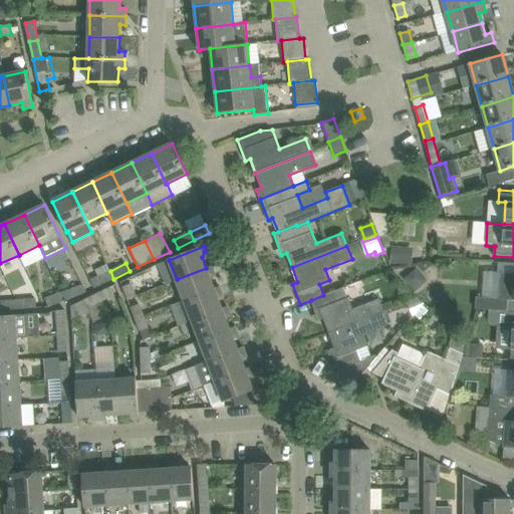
[(177,279),(184,299),(214,288),(210,277),(211,273),(214,271),(212,266),(206,268),(177,279)]
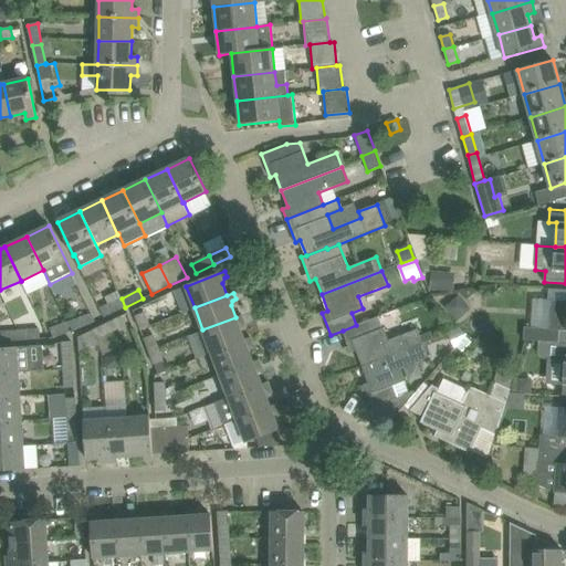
[(108,315),(125,307),(122,299),(104,306),(108,315)]
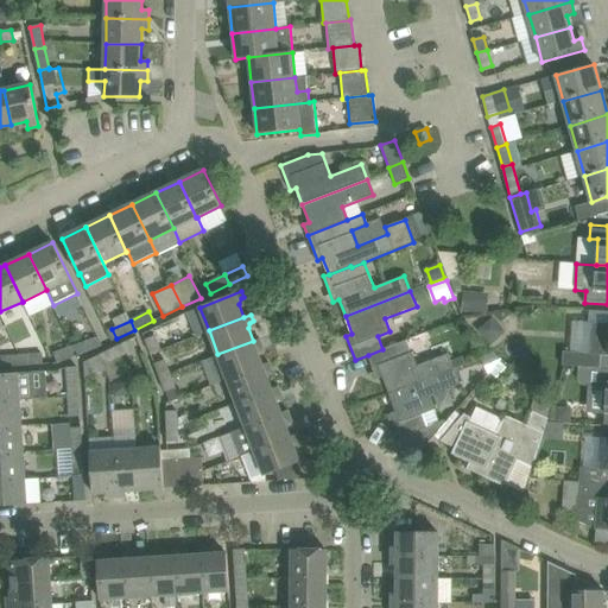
[(492,321),(477,335),(492,349),(506,336),(492,321)]
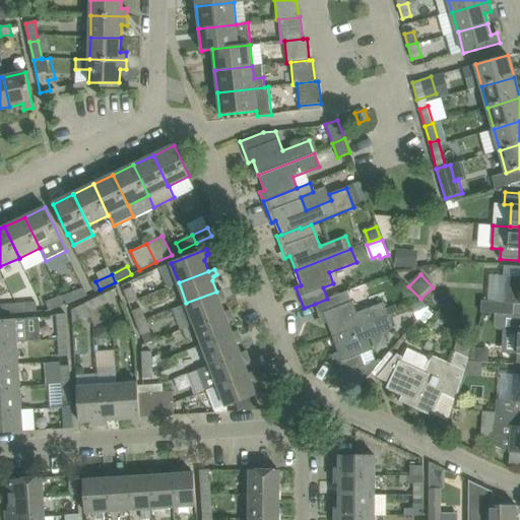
[(513,315),(519,315),(519,275),(507,275),(504,303),(483,301),(481,312),(513,315)]
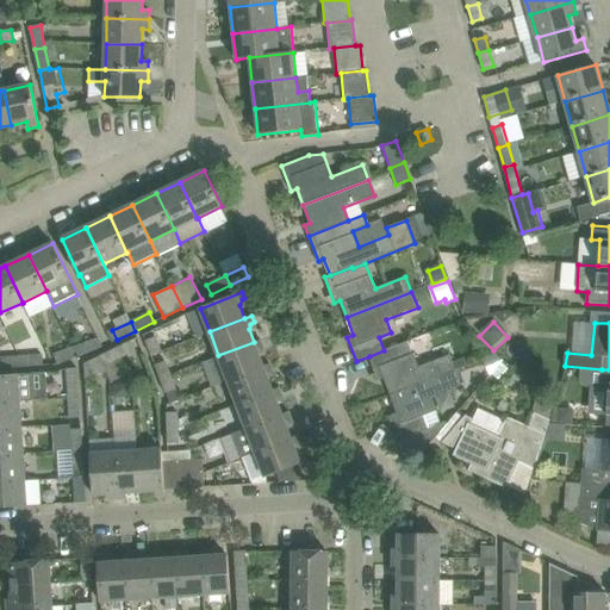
[(145,341),(151,355),(161,350),(156,336),(145,341)]
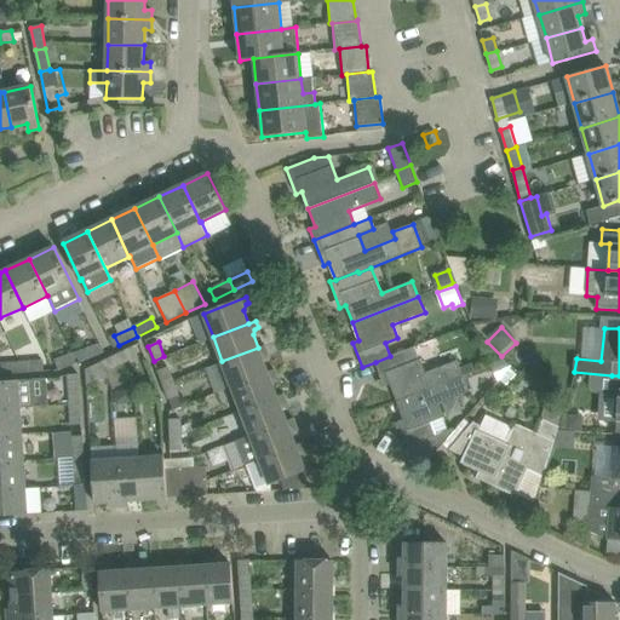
[(74,352),(79,362),(98,355),(95,345),(74,352)]
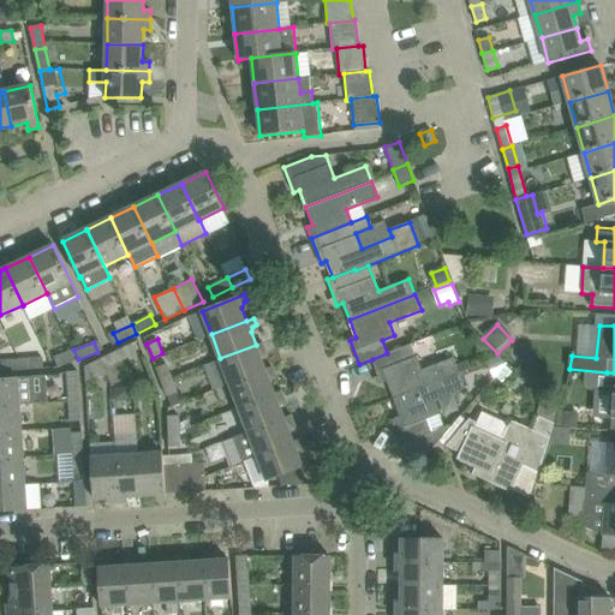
[(220,358),(230,383),(264,369),(260,357),(262,351),(266,350),(262,342),(256,345),(220,358)]
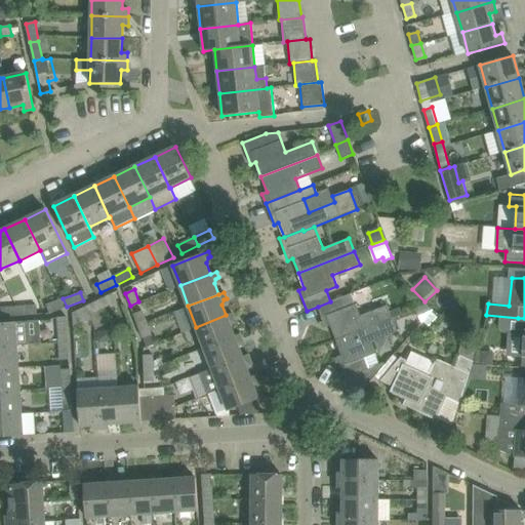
[(92,304),(102,322),(109,319),(108,318),(110,317),(105,307),(117,301),(113,293),(92,304)]
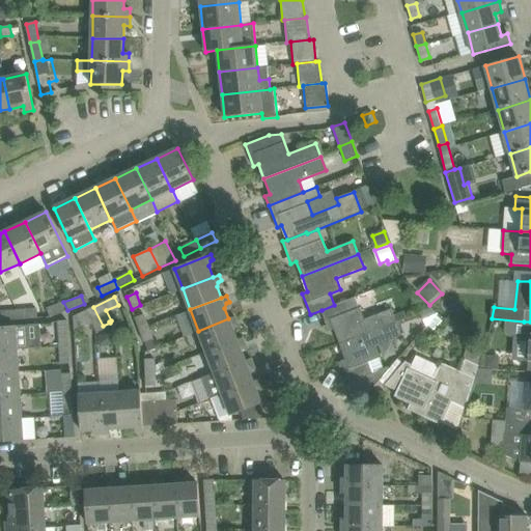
[(334,329),(340,344),(396,323),(391,309),(365,319),(360,308),(359,308),(355,297),(334,305),(322,310),(329,331),(334,329)]
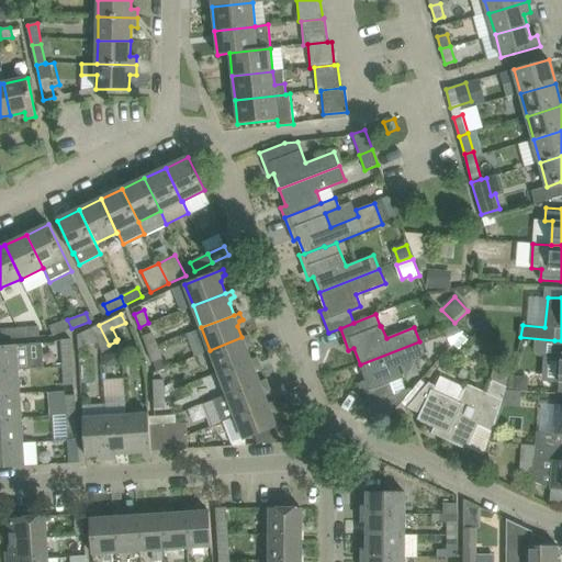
[(54,335),(71,328),(67,319),(49,326),(54,335)]
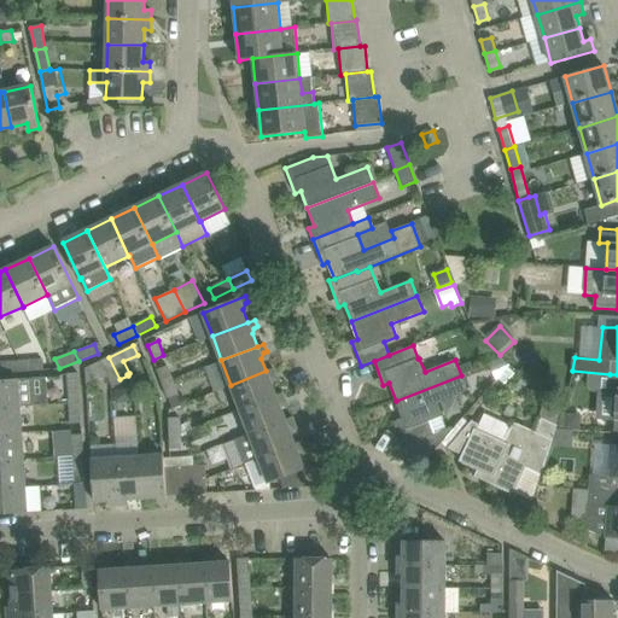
[(121,382),(120,379),(109,357),(86,368),(87,384),(89,383),(95,394),(121,382)]
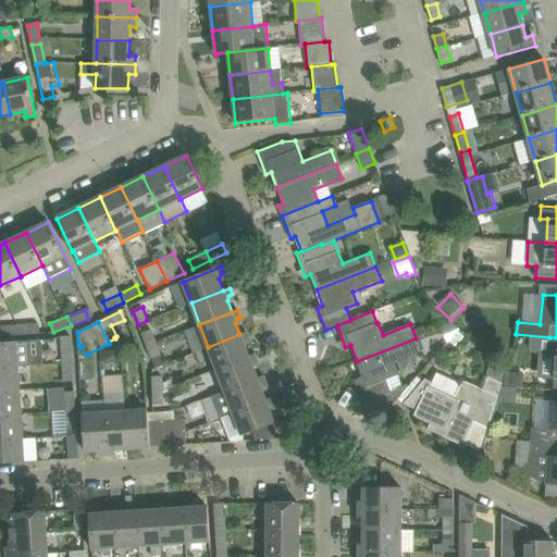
[(450,323),(440,329),(446,344),(459,330),(450,323)]
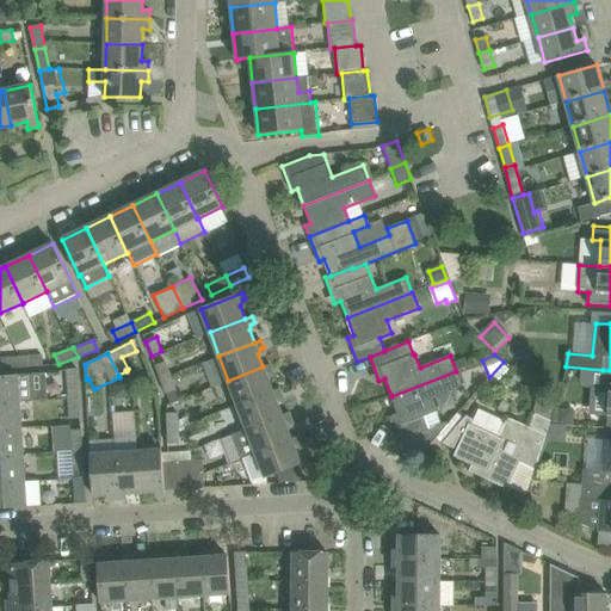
[(22,357),(23,368),(43,365),(42,356),(22,357)]
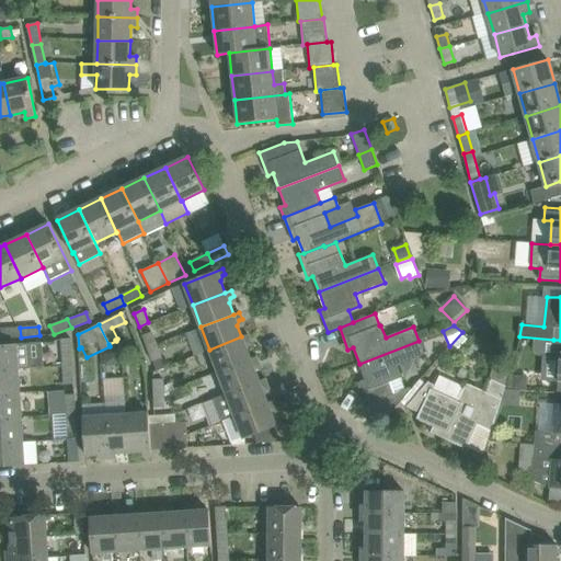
[(2,339),(21,338),(20,328),(1,329),(2,339)]
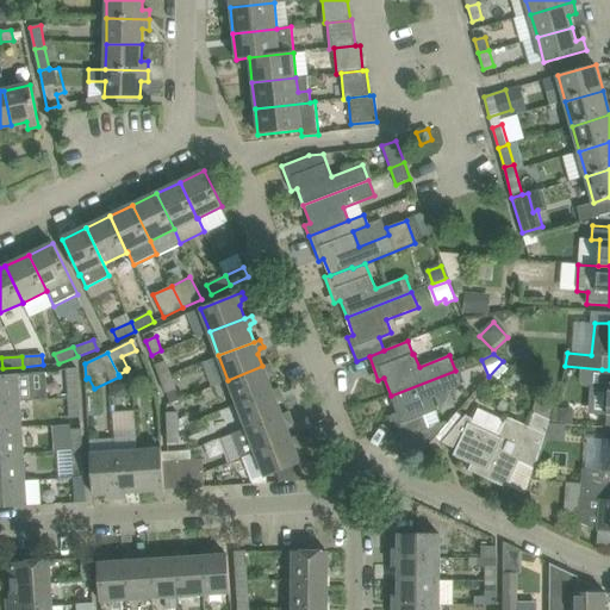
[(155,365),(160,379),(170,375),(165,361),(155,365)]
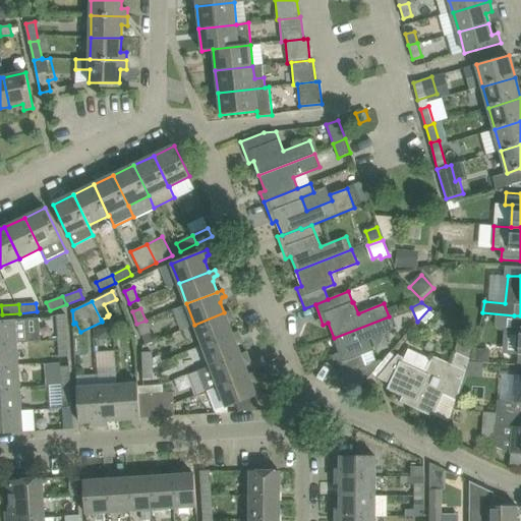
[(194,325),(203,345),(232,333),(228,323),(230,317),(232,316),(230,310),(224,312),(194,325)]
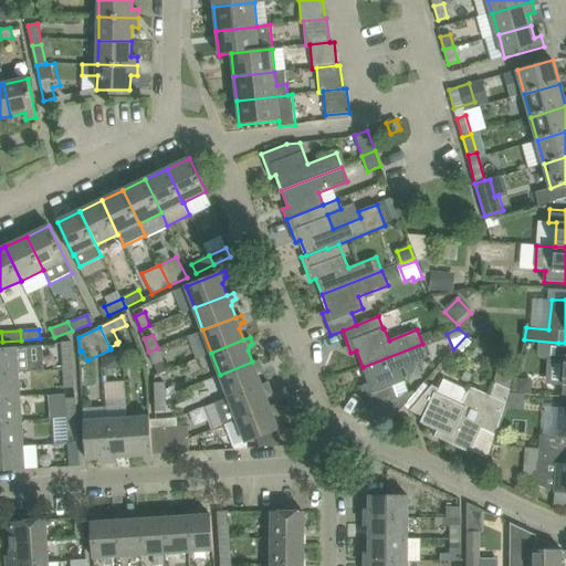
[(62,342),(64,369),(73,368),(72,342),(62,342)]
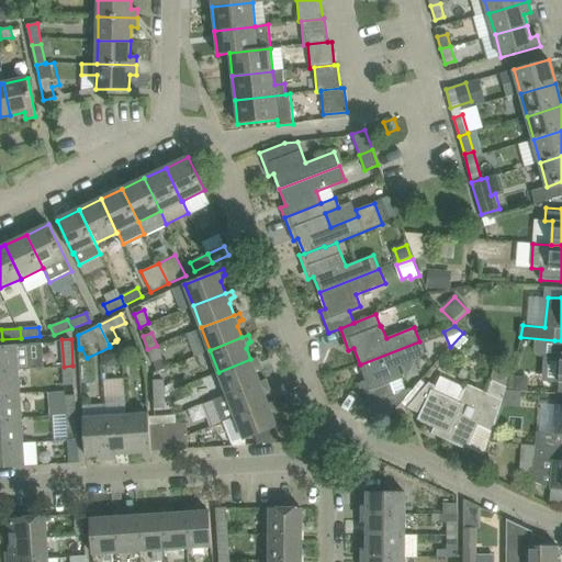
[(425,356),(419,341),(360,364),(366,380),(360,382),(370,405),(384,400),(391,415),(392,414),(412,391),(411,389),(405,391),(396,367),(425,356)]
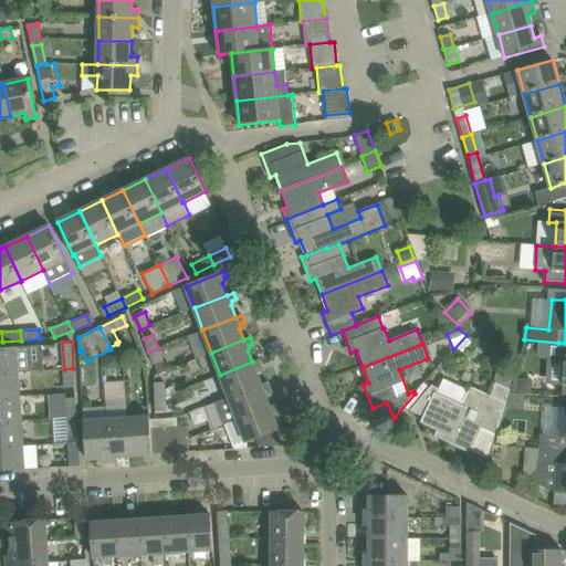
[(0,347),(0,373),(18,373),(18,371),(31,371),(29,346),(0,347)]
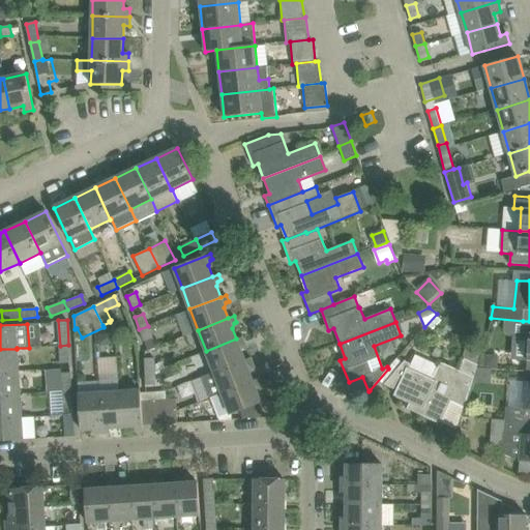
[(152,337),(148,326),(139,329),(144,342),(152,337)]
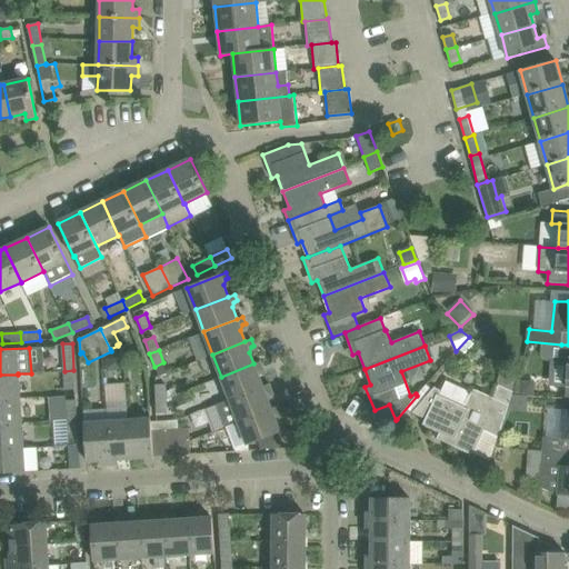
[(221,377),(230,399),(262,387),(258,375),(260,369),(262,368),(260,361),(253,363),(221,377)]
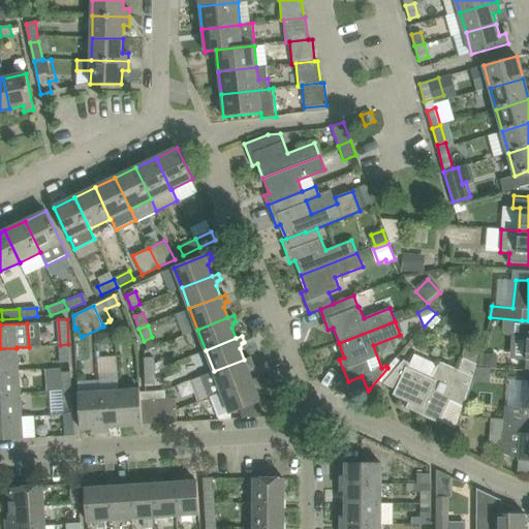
[(466,340),(461,356),(463,358),(477,364),(483,347),(475,344),(466,340)]
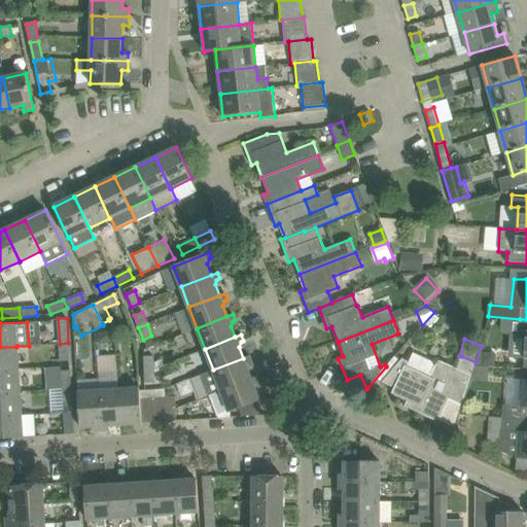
[(60,344),(61,361),(70,360),(68,343),(60,344)]
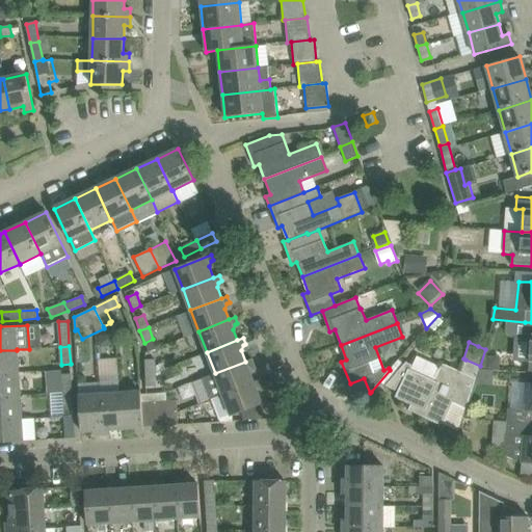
[(0,350),(0,373),(19,372),(17,350),(0,350)]
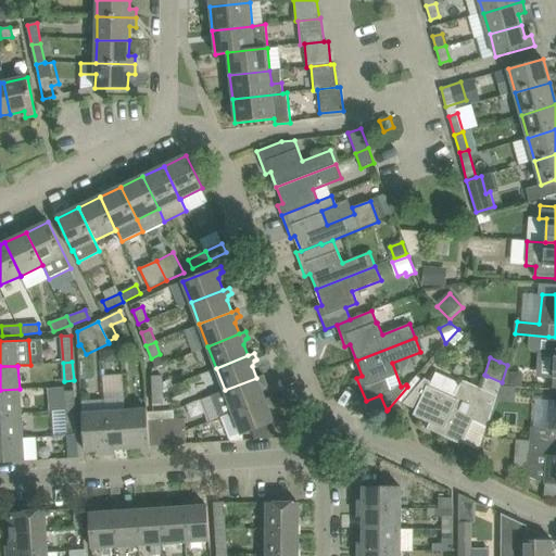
[(507,369),(503,384),(520,386),(521,376),(518,371),(507,369)]
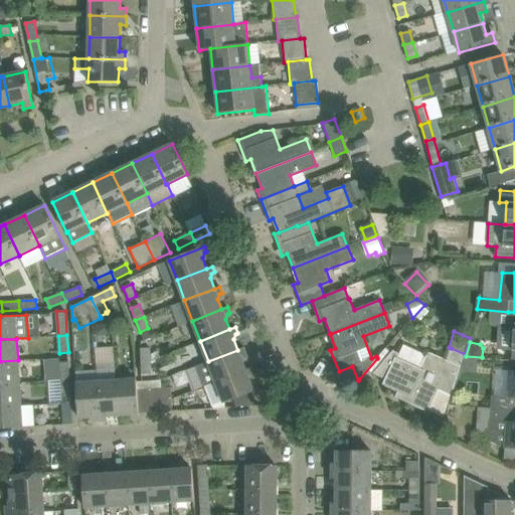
[(452,396),(461,366),(465,354),(451,348),(446,360),(427,351),(425,355),(404,345),(400,353),(393,350),(373,373),(385,379),(382,384),(397,391),(395,397),(427,412),(438,391),(452,396)]
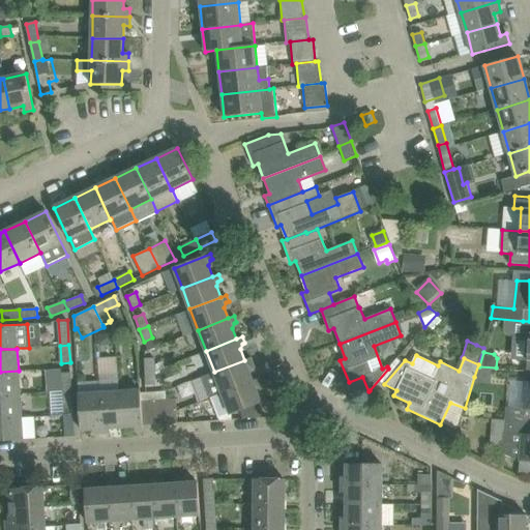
[(199,402),(253,381),(248,370),(249,364),(253,363),(251,357),(244,360),(214,372),(190,380),(199,402)]
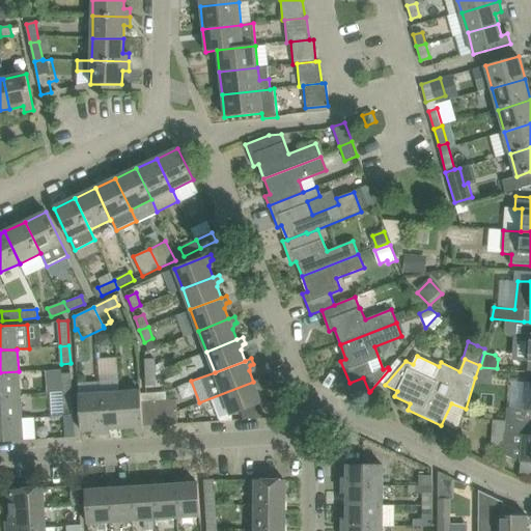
[(144,359),(145,372),(155,372),(155,359),(144,359)]
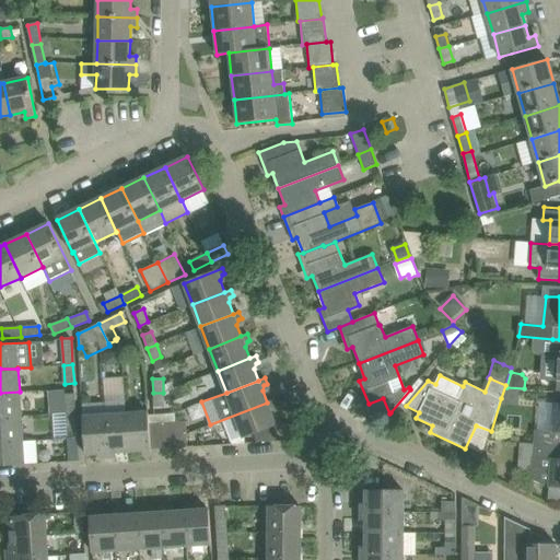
[(0,393),(0,417),(21,416),(20,392),(0,393)]
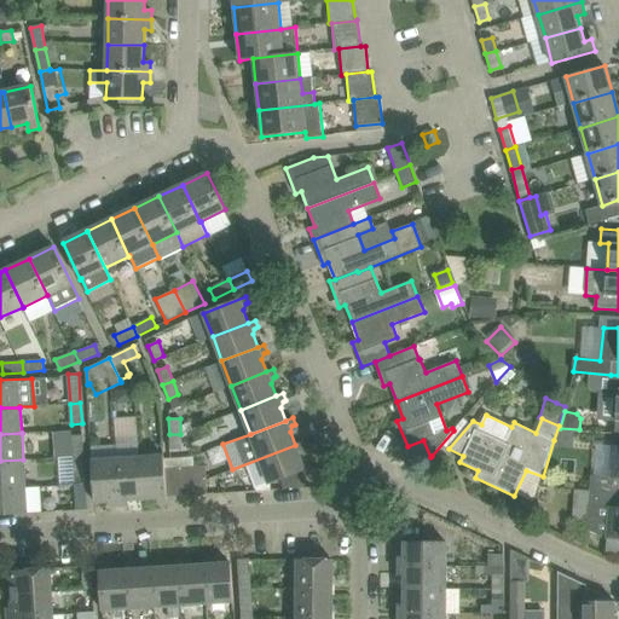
[(181,449),(180,434),(169,434),(169,450),(181,449)]
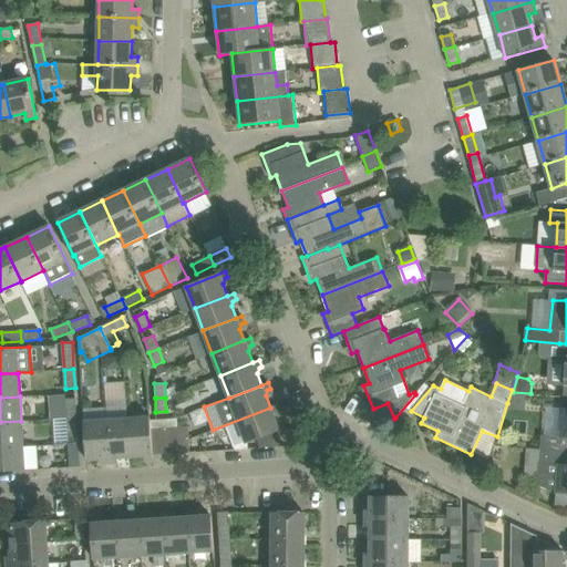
[(65,399),(68,419),(76,418),(75,399),(65,399)]
